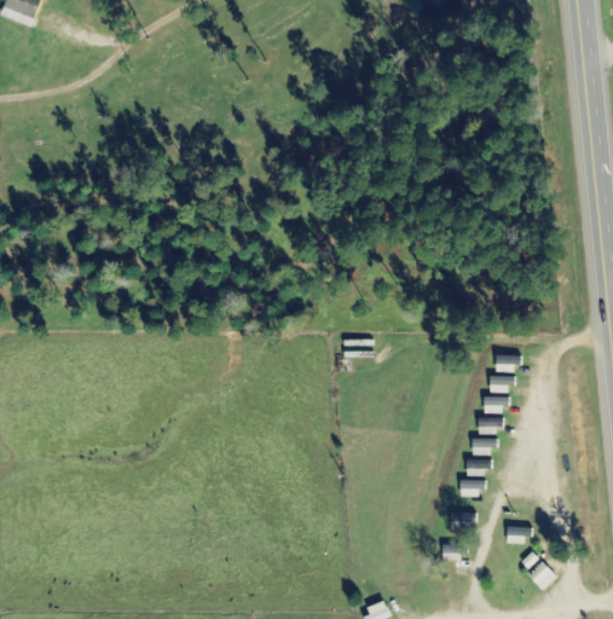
[(505,414),(505,398),(484,398),(484,414),(505,414)]
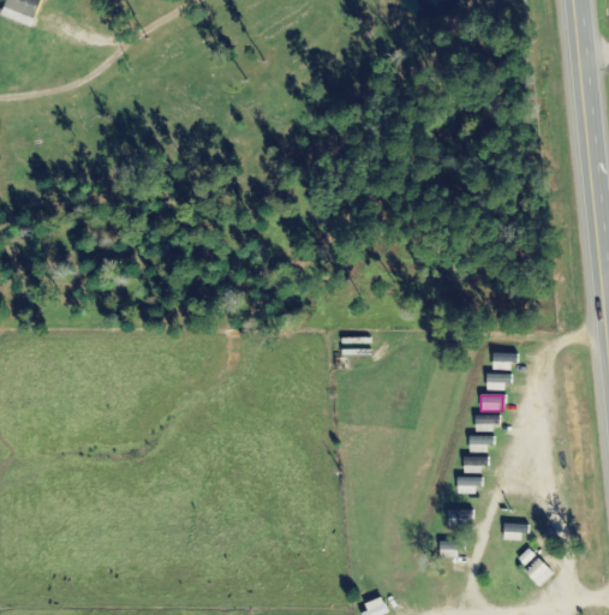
[(497,431),(497,416),(475,416),(475,431),(497,431)]
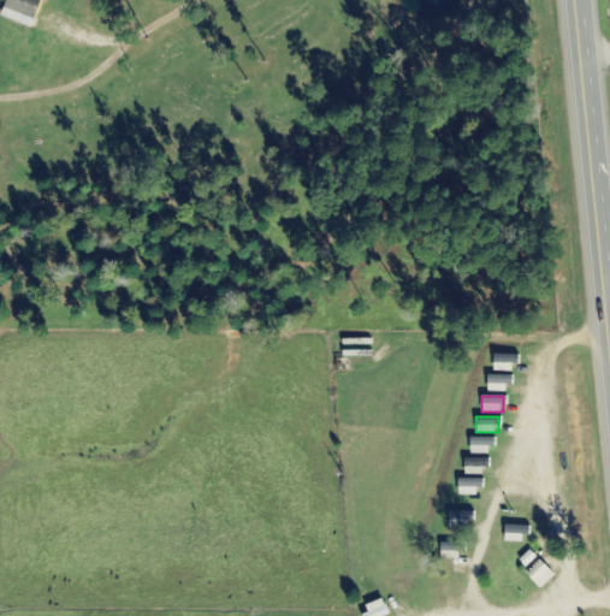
[(492,454),(492,438),(471,437),(471,452),(492,454)]
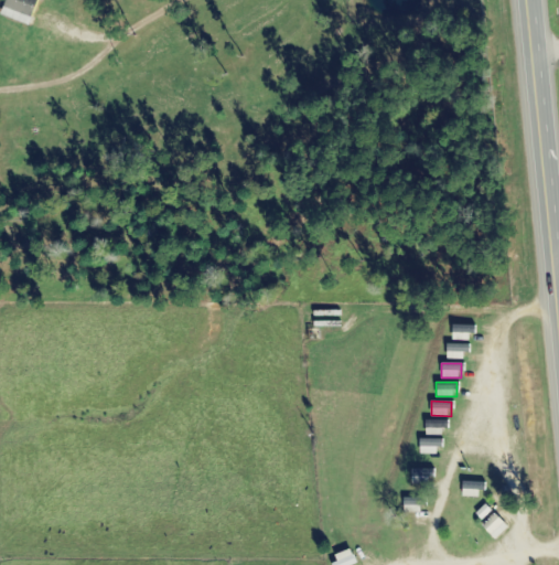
[(441,437),(445,425),(429,418),(425,430),(441,437)]
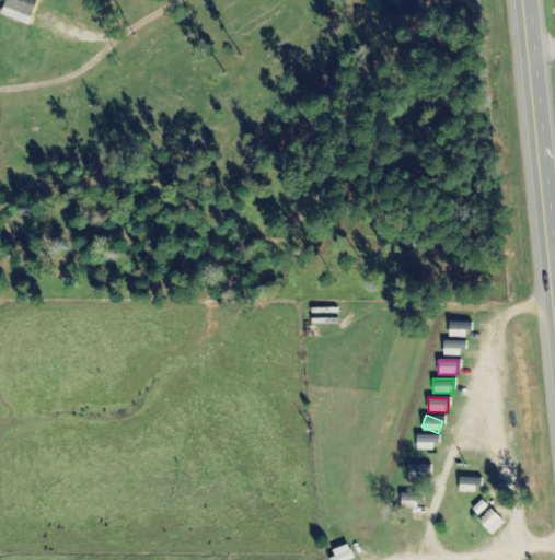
[(416,450),(439,450),(439,435),(416,435),(416,450)]
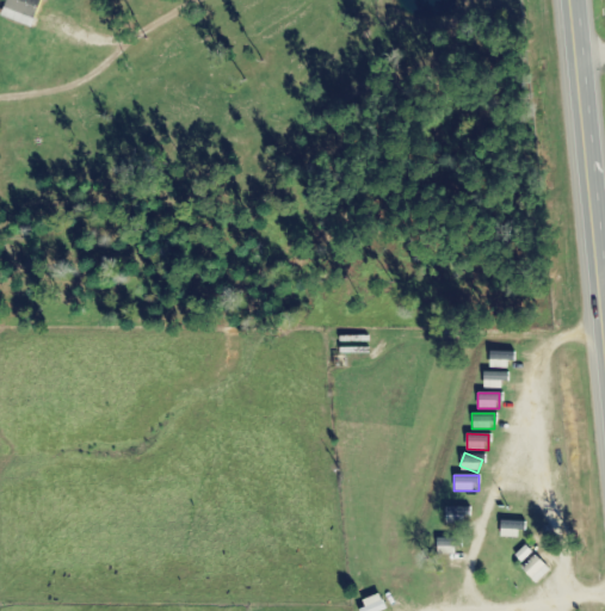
[(467,506),(446,506),(446,522),(467,522),(467,506)]
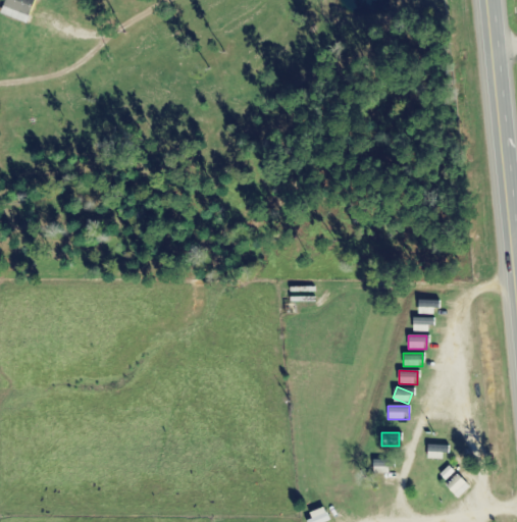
[(391,474),(391,459),(373,459),(373,474),(391,474)]
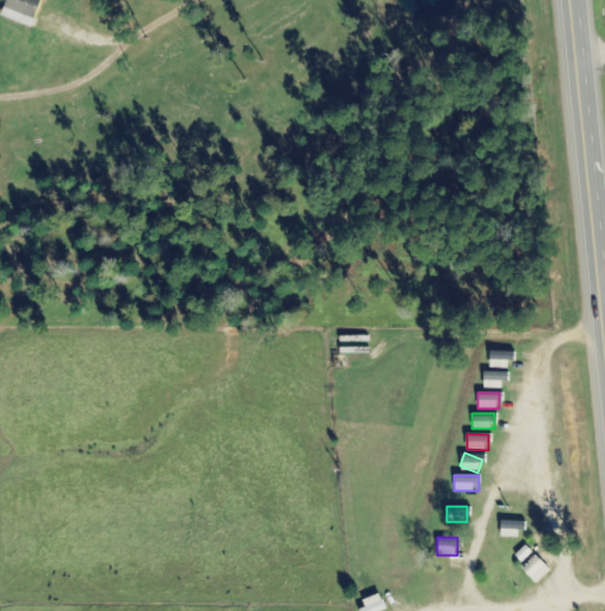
[(549,571),(535,556),(522,569),(536,584),(549,571)]
